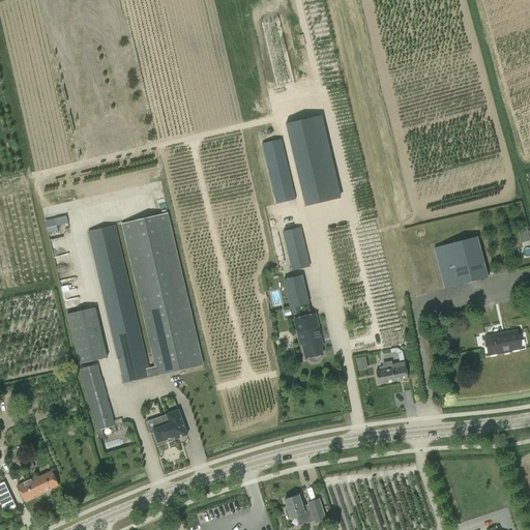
[(304,205),(318,202),(341,196),(321,115),(285,124),(304,205)]
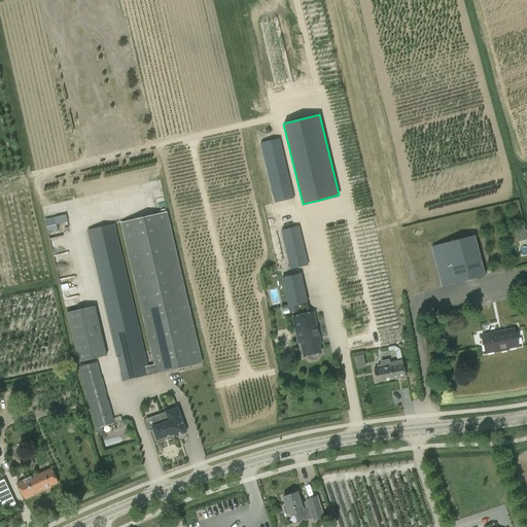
[(274,204),(294,199),(280,138),(259,142),(274,204)]
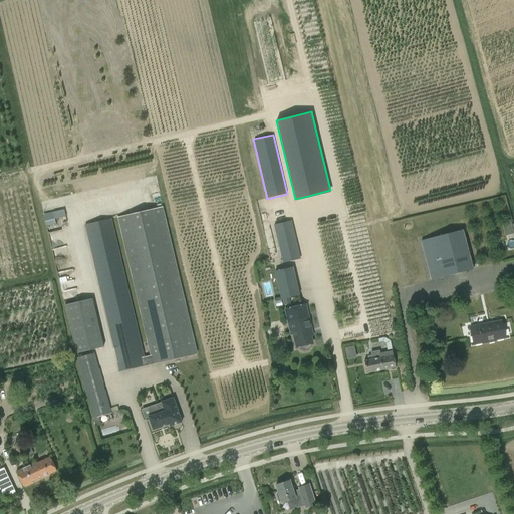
[(84,225),(119,372),(197,353),(163,207),(118,217),(151,355),(145,357),(111,218),(84,225)]
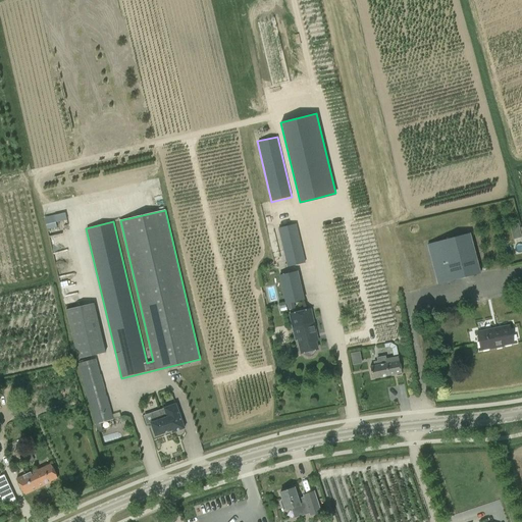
[(57,227),(55,222),(66,220),(65,213),(45,218),(47,229),(57,227)]
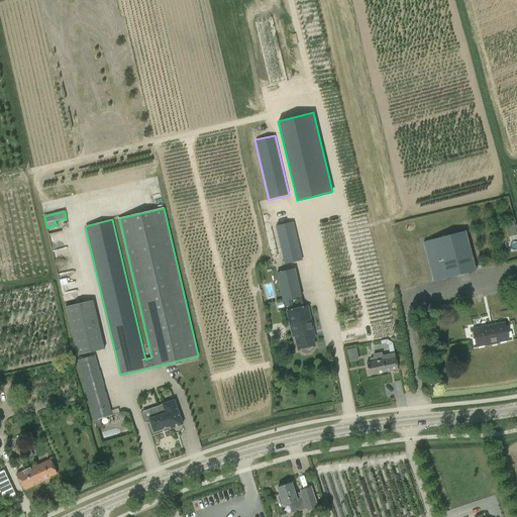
[(505,222),(507,235),(516,234),(514,220),(505,222)]
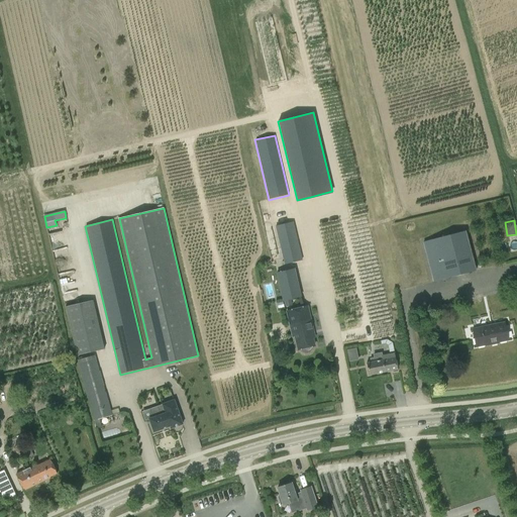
[(284,265),(302,261),(293,221),(275,226),(284,265)]
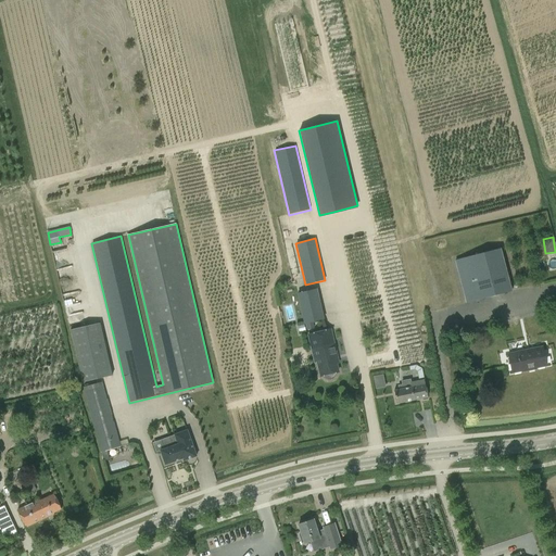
[(454,261),(466,304),(512,291),(501,248),(454,261)]
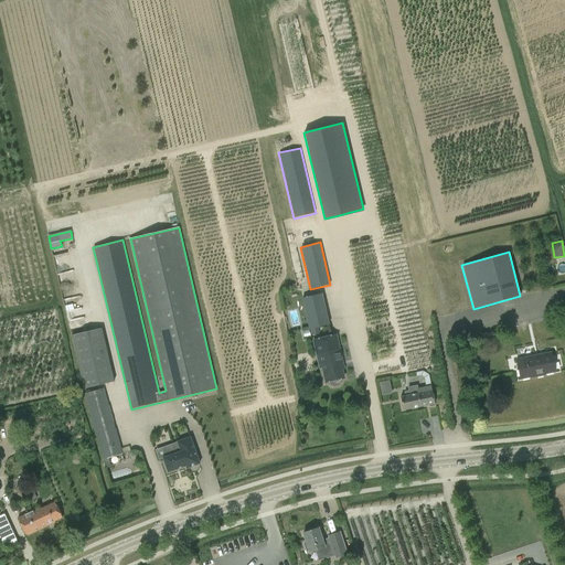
[(310,329),(328,324),(321,295),(302,299),(310,329)]
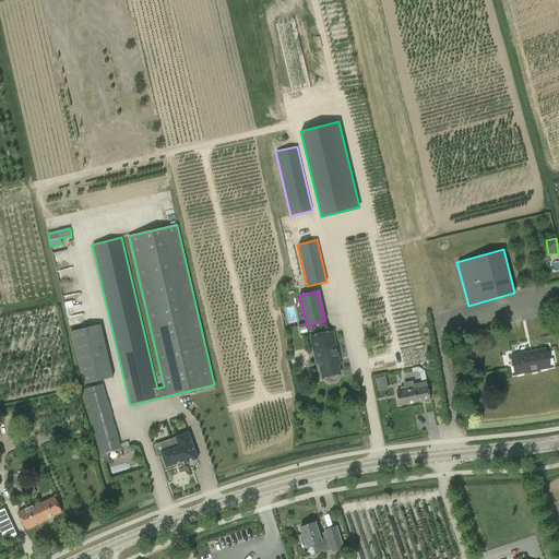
[(71,332),(83,384),(113,377),(100,324),(71,332)]
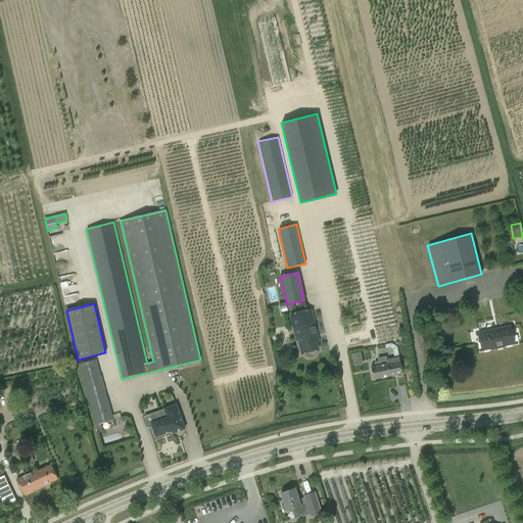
[(292,316),(295,328),(301,354),(304,353),(304,354),(305,355),(306,355),(307,357),(308,358),(310,358),(311,358),(312,358),(312,357),(313,357),(314,355),(315,354),(315,353),(316,352),(316,351),(316,350),(318,350),(314,335),(316,334),(311,311),(292,316)]
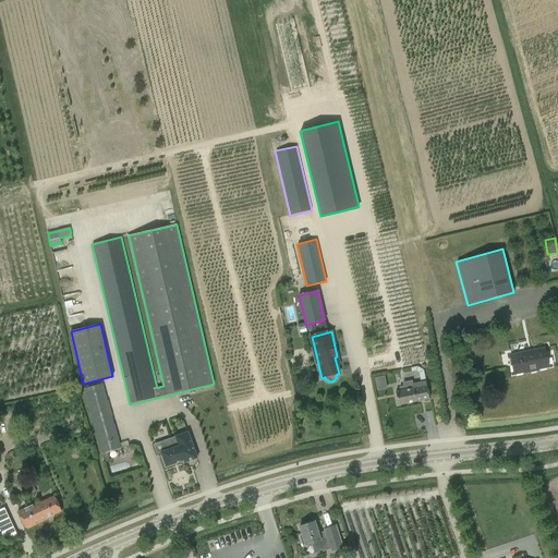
[(544,349),(510,355),(514,374),(529,371),(529,372),(537,370),(537,368),(548,366),(544,349)]
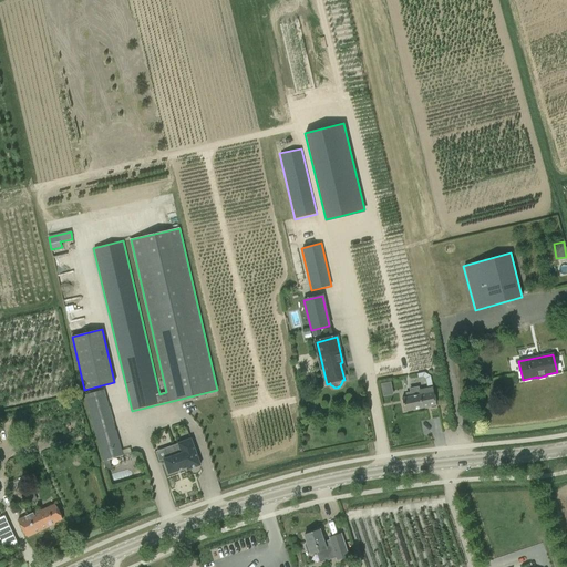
[(419,373),(419,384),(431,384),(431,372),(419,373)]
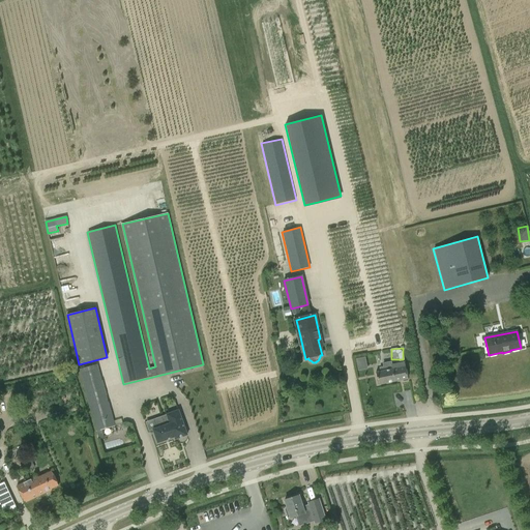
[(355,357),(357,371),(369,367),(366,355),(355,357)]
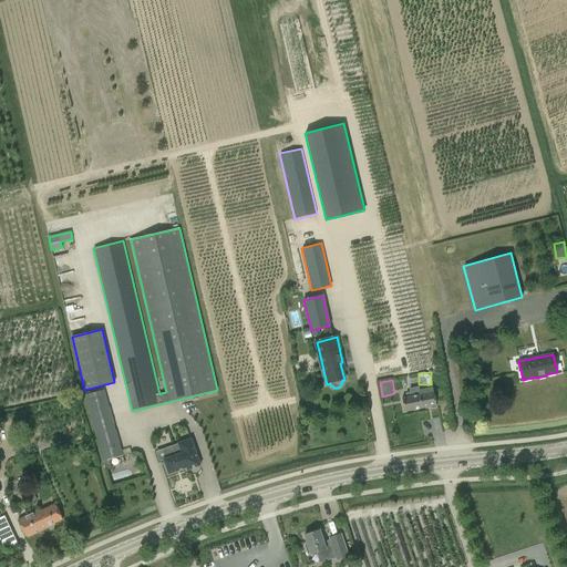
[(402,399),(404,411),(426,406),(428,410),(435,409),(434,405),(436,405),(432,388),(419,391),(418,388),(410,390),(411,393),(406,393),(406,398),(402,399)]
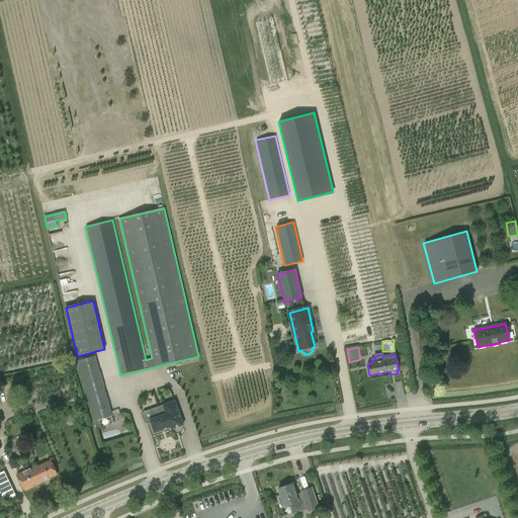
[(95,356),(77,361),(94,422),(112,416),(95,356)]
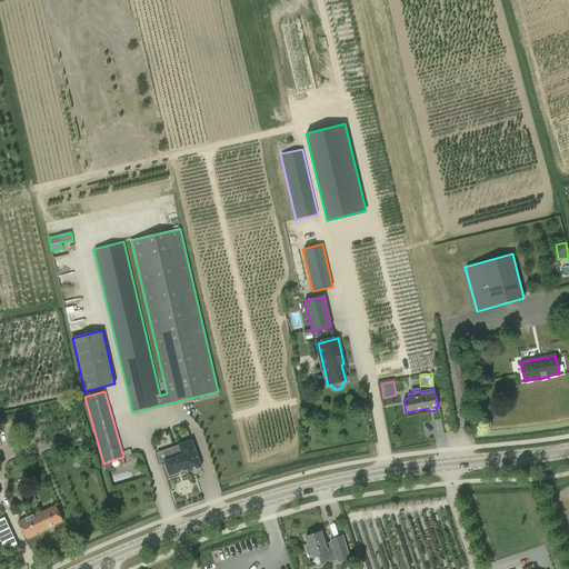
[(187,469),(188,471),(201,468),(191,440),(178,445),(167,449),(170,459),(165,460),(169,476),(187,469)]
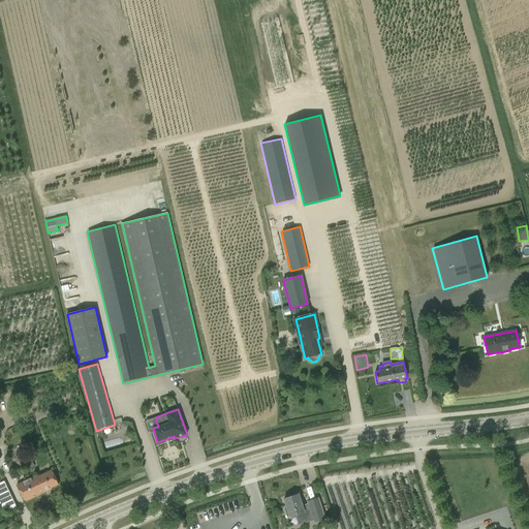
[(51,470),(37,476),(37,475),(17,486),(24,502),(45,492),(44,491),(57,485),(51,470)]
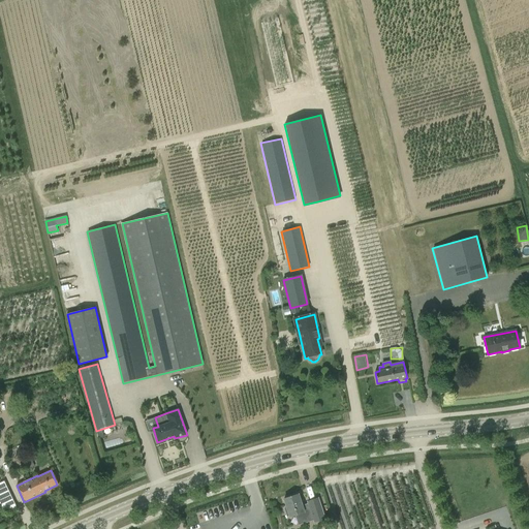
[(0,496),(9,493),(4,481),(0,483),(0,496)]
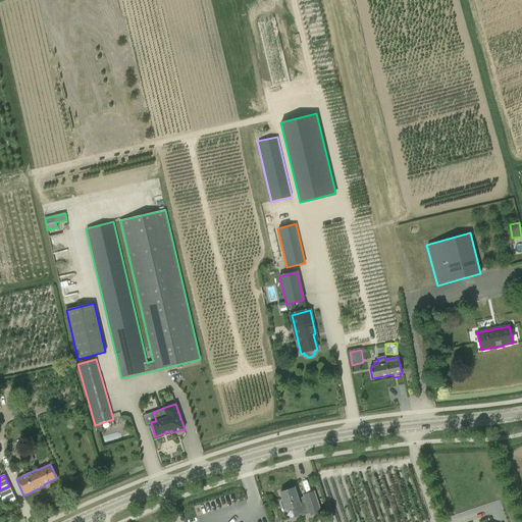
[(294,487),(279,492),(282,501),(280,502),(282,511),(284,510),(285,511),(292,509),(295,518),(309,513),(310,516),(321,512),(314,490),(303,494),(303,497),(298,499),(294,487)]
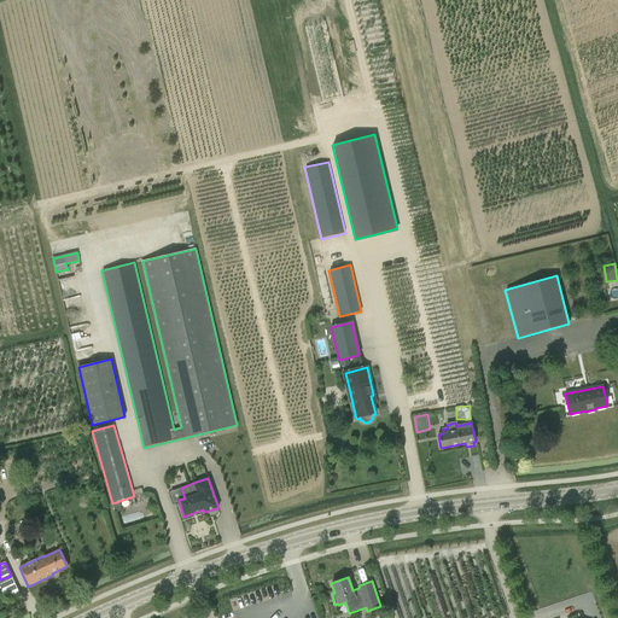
All buildings are outlined.
